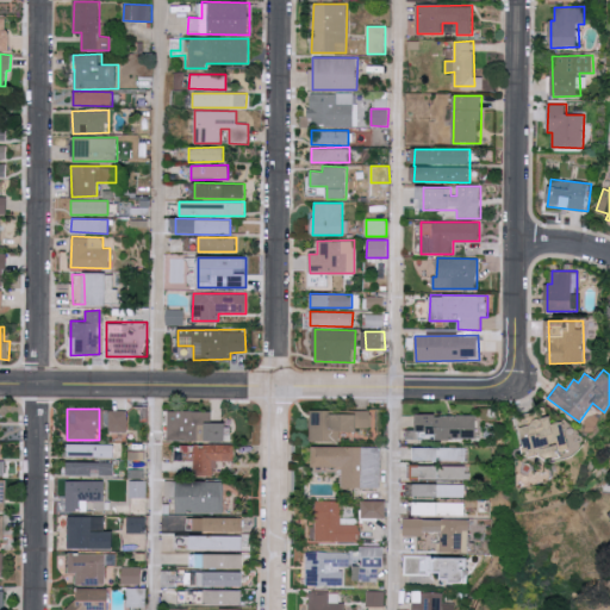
[(109,431),(128,431),(128,410),(110,410),(109,431)]
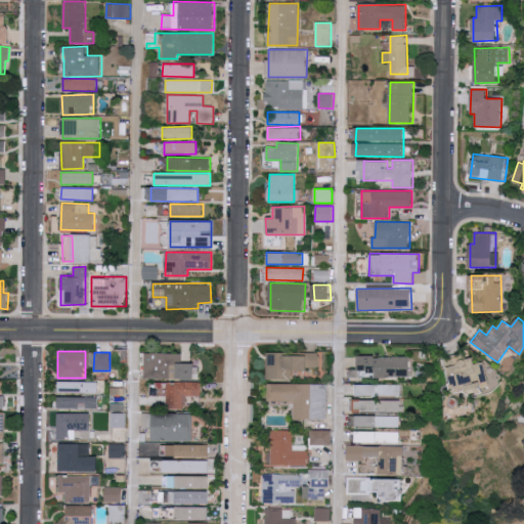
[(449,367),(457,390),(469,387),(470,390),(488,384),(481,362),(477,364),(474,356),(467,359),(464,352),(451,356),(455,365),(449,367)]
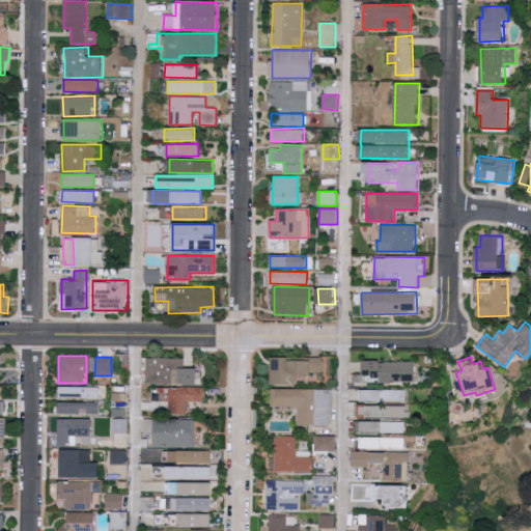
[(198,385),(198,368),(185,368),(185,358),(147,358),(147,384),(198,385)]
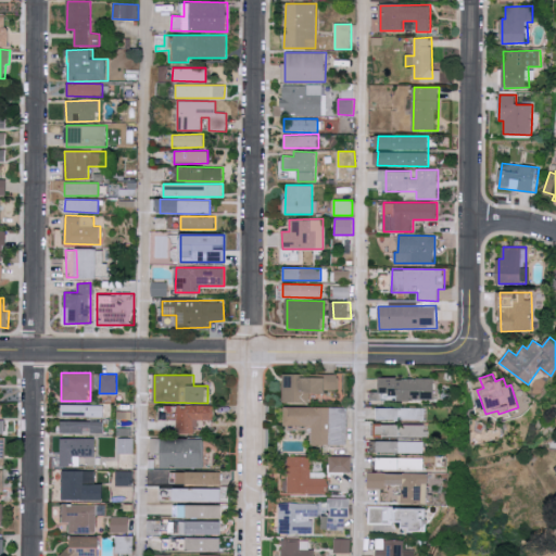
[(314,403),(314,401),(329,401),(329,390),(338,390),(338,376),(285,375),(285,403),(314,403)]
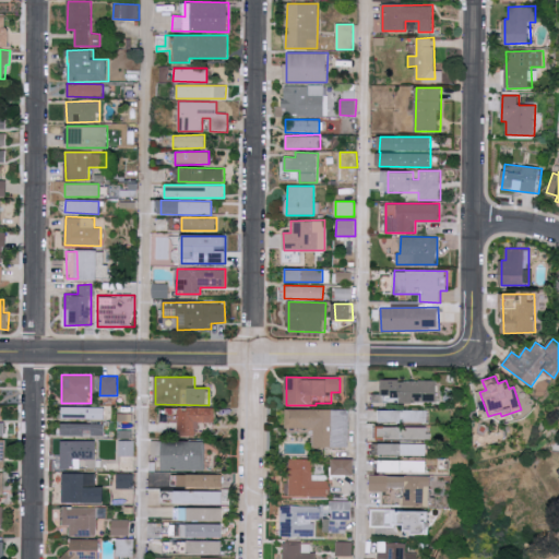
[(438,380),(383,381),(383,396),(401,396),(401,403),(438,402),(438,380)]
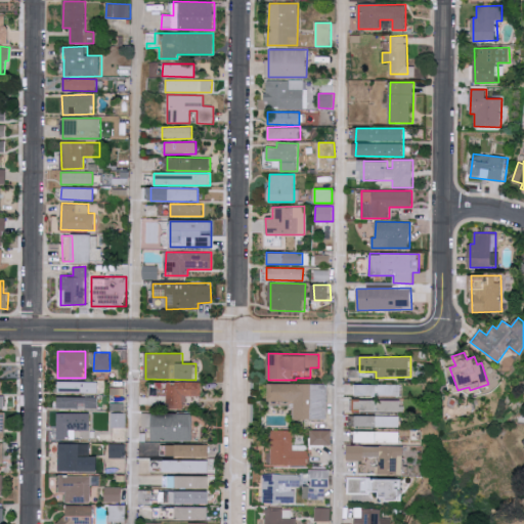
[(98,382),(58,381),(58,392),(97,393),(98,382)]
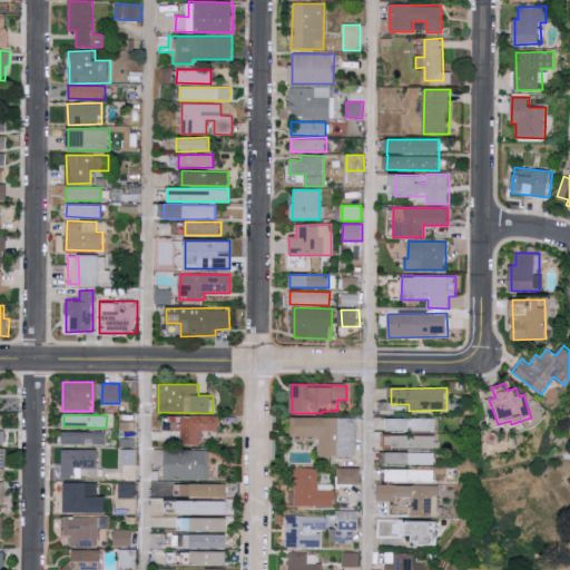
[(218,430),(218,415),(170,416),(170,430),(182,429),(183,445),(203,444),(202,431),(218,430)]
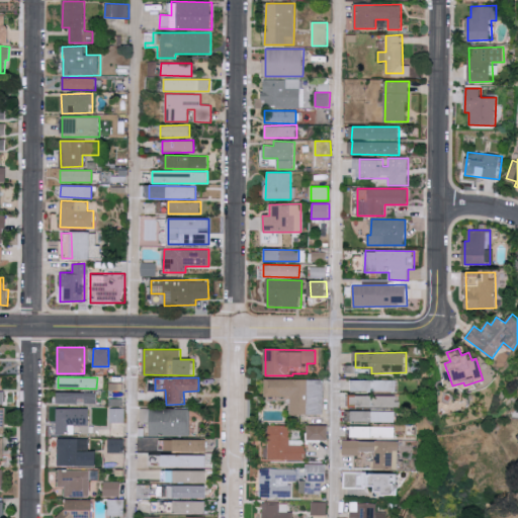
[(324,379),(266,378),(266,397),(291,397),(291,414),(323,415),(324,379)]
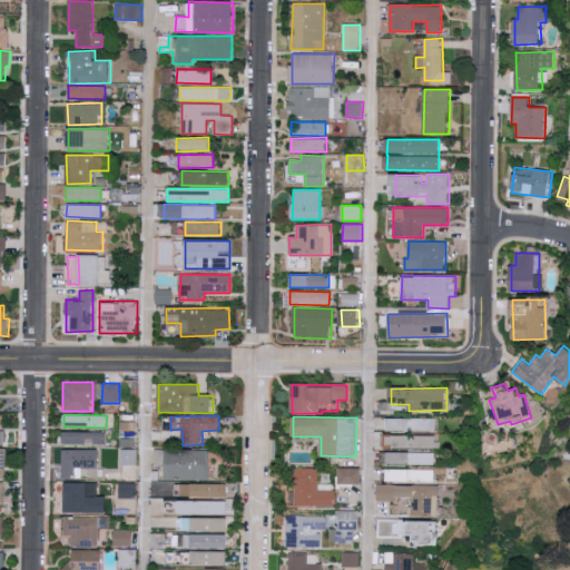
[(434,419),(387,418),(387,432),(434,433),(434,419)]
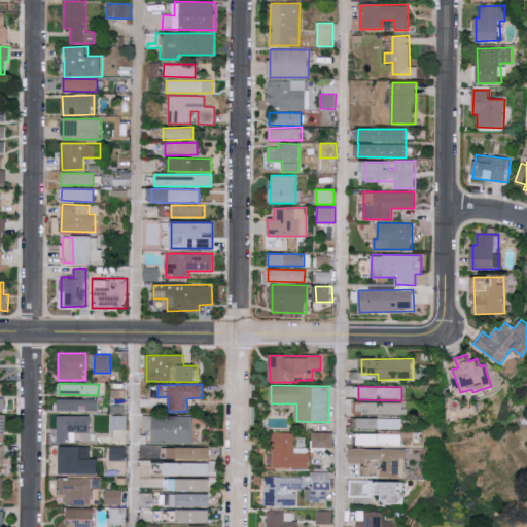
[(98,398),(59,399),(59,412),(99,411),(98,398)]
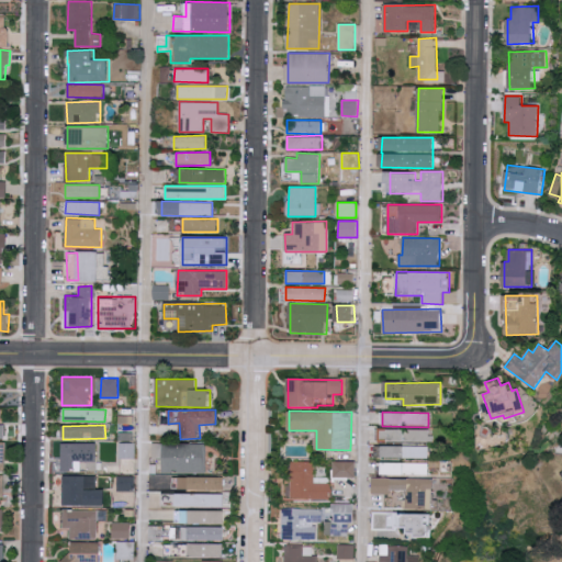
[(431,440),(430,428),(378,430),(378,442),(431,440)]
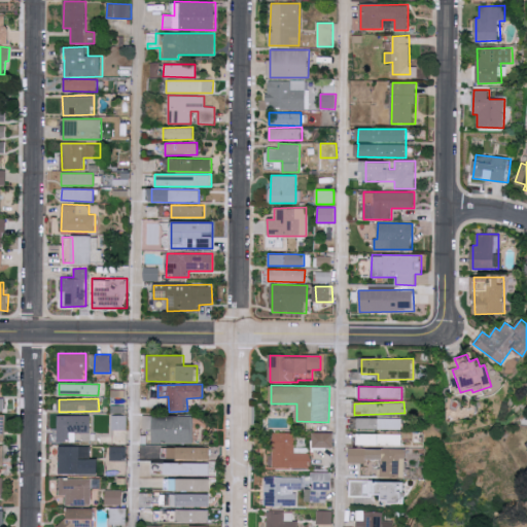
[(127,430),(126,406),(112,406),(113,430),(127,430)]
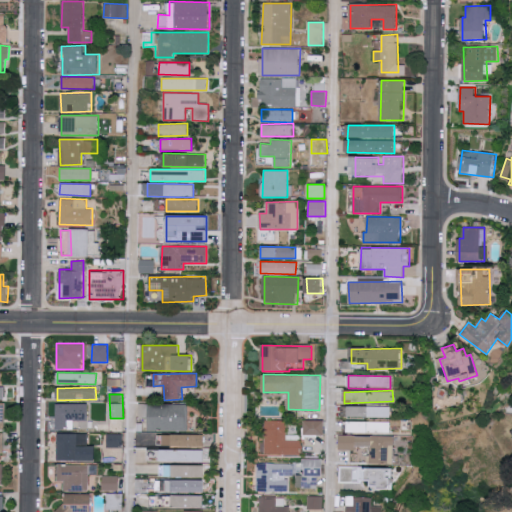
[(88,403),(56,404),(57,429),(74,429),(74,421),(88,421),(88,403)]
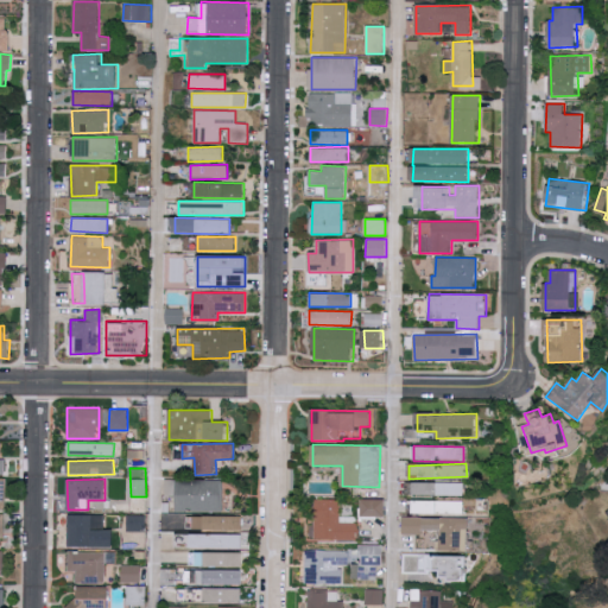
[(178,511),(222,512),(222,480),(165,480),(165,496),(178,496),(178,511)]
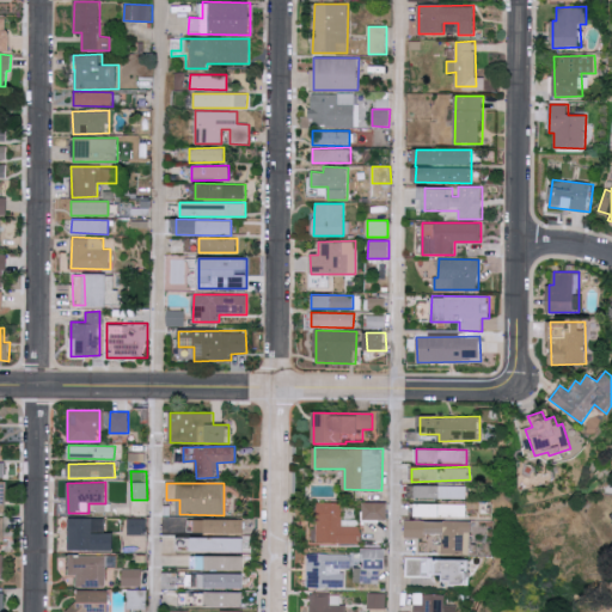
[(416,500),(467,499),(467,485),(416,485),(416,500)]
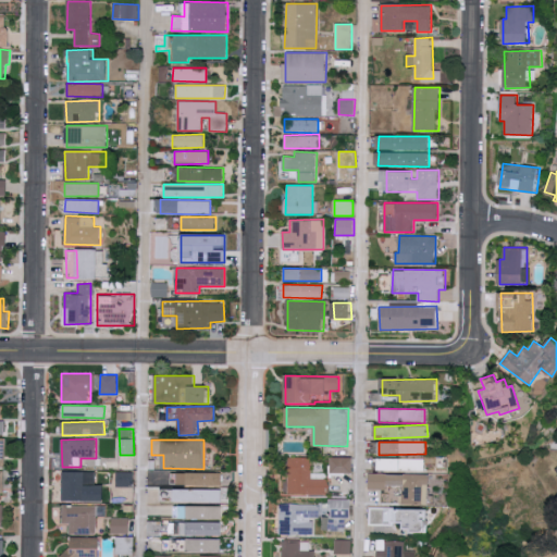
[(311,457),(289,457),(288,495),(327,495),(327,472),(310,472),(311,457)]
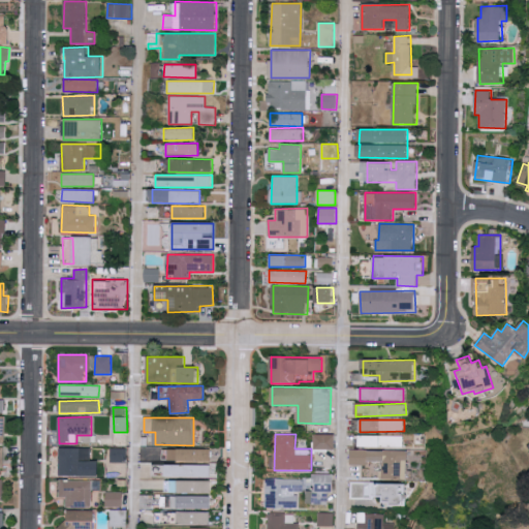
[(315,449),(336,449),(335,434),(315,434),(315,449)]
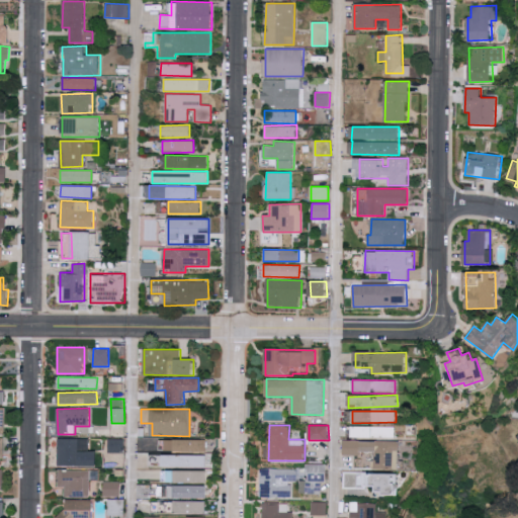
[(395,438),(395,427),(352,426),(352,437),(395,438)]
